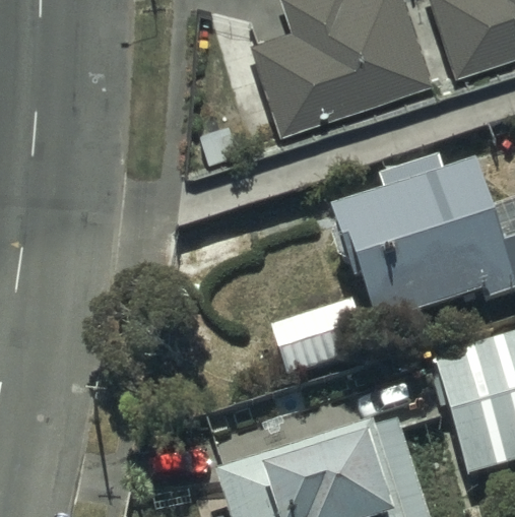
[(438,82),(406,0),(281,0),(294,33),(253,48),(285,137),(438,82)]
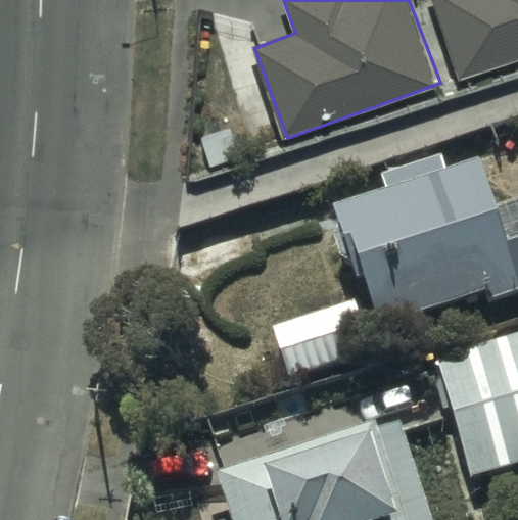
[(438,0),(464,76),(517,57),(517,0),(438,0)]
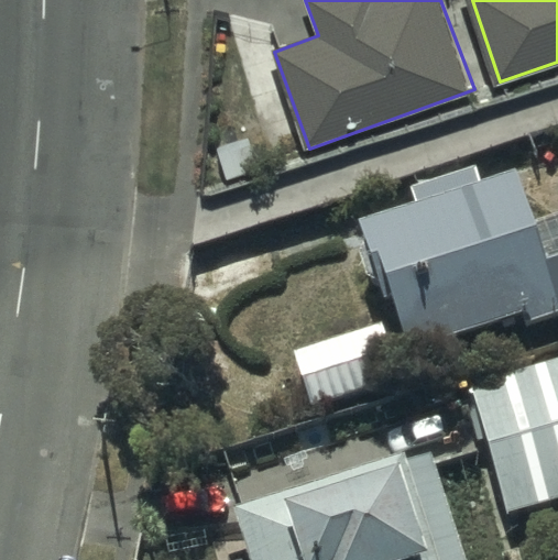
[(387,317),(293,351),(312,403),(411,368),(405,350),(520,309),(524,322),(557,309),(557,210),(528,221),(511,173),(476,185),(470,168),(408,190),(413,204),(354,224),(387,317)]
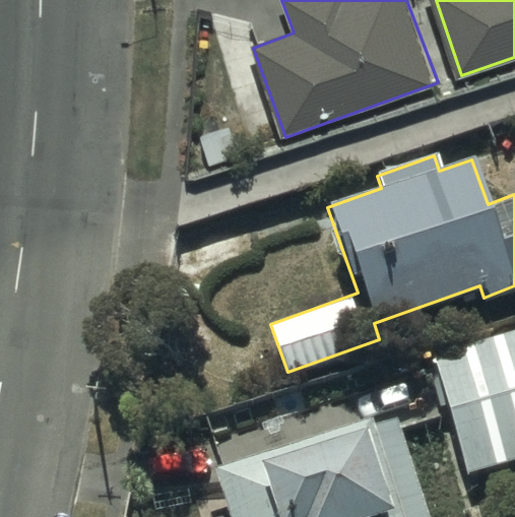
[(514,330),(435,353),(467,471),(514,457),(514,330)]
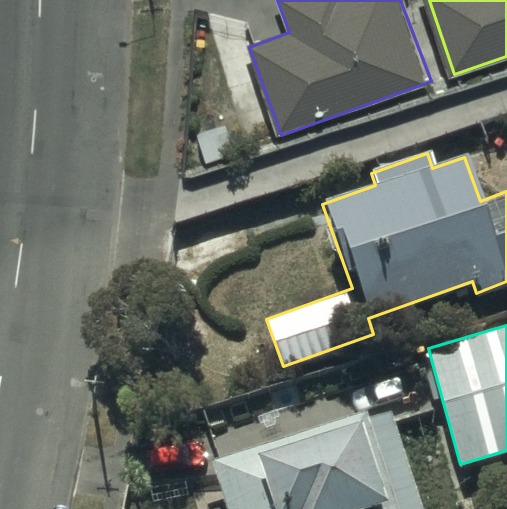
[(428,508),(397,409),(213,467),(226,508),(428,508)]
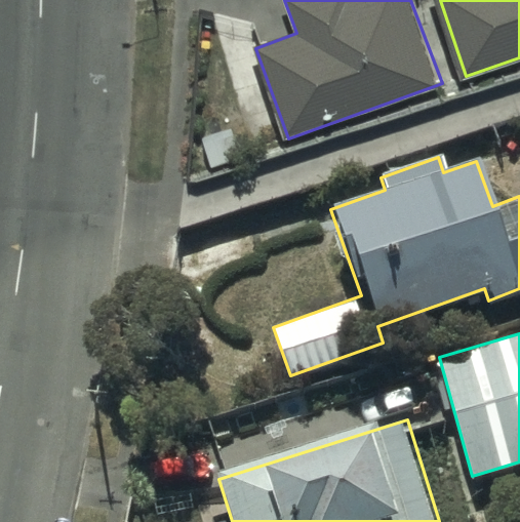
All buildings are outlined.
